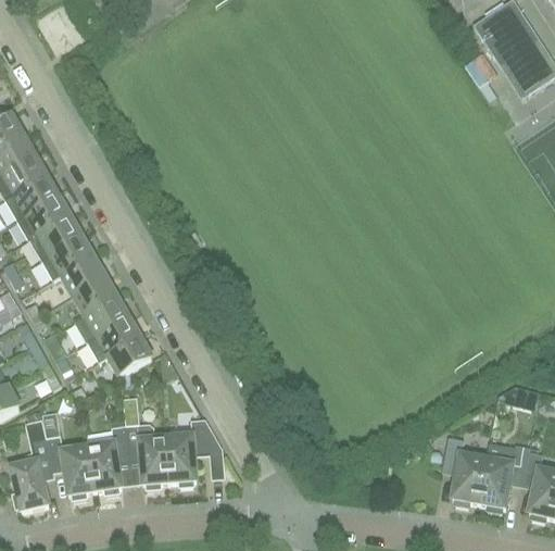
[(554,70),(539,46),(542,44),(514,0),(512,0),(472,26),(520,99),(554,76),(554,70)]
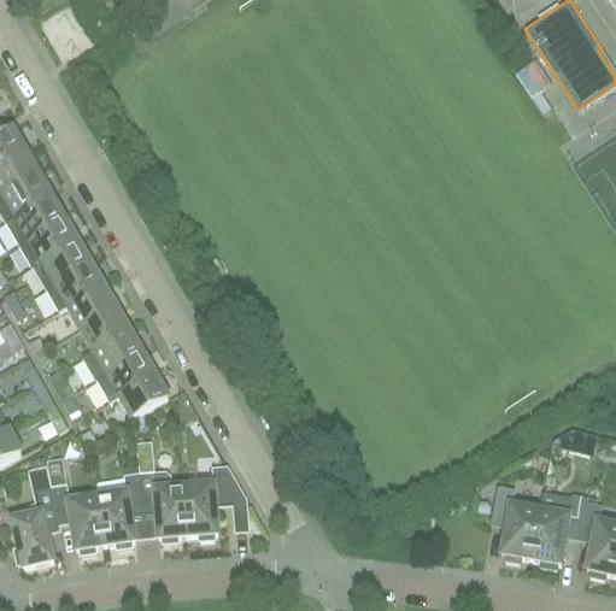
[(524,65),(515,72),(531,97),(540,90),(541,89),(526,68),(524,65)]
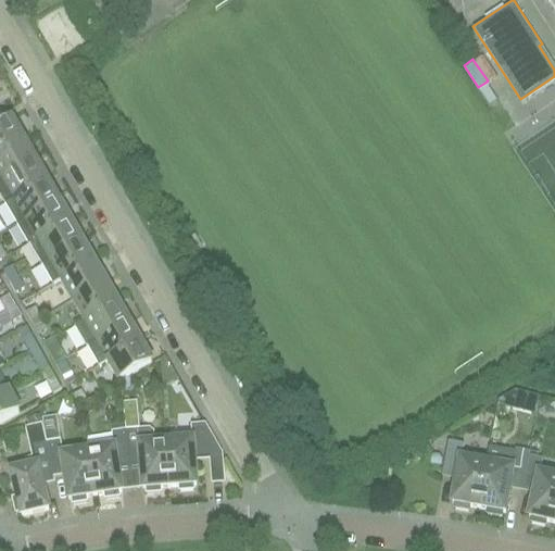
[(478,87),(487,101),(495,96),(487,82),(478,87)]
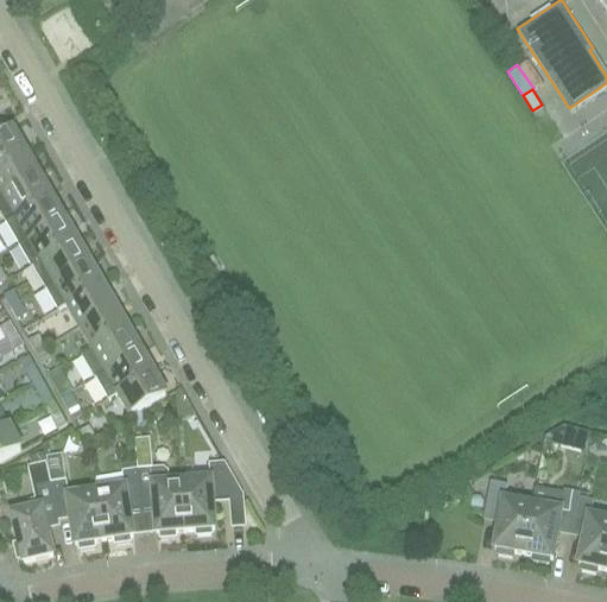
[(0,160),(24,147),(11,125),(0,131),(0,160)]
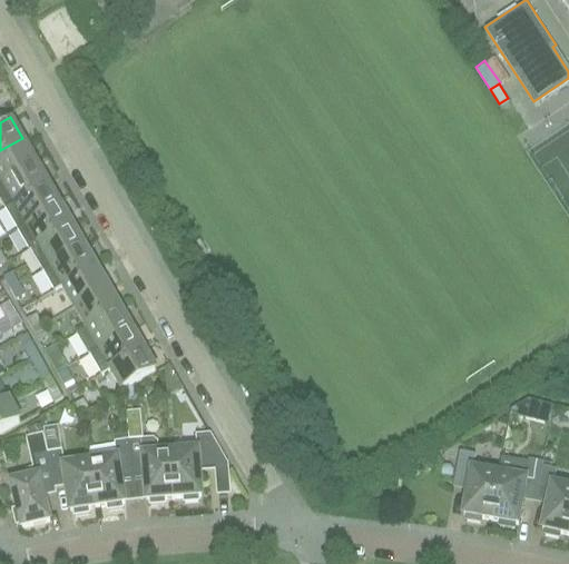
[(35,159),(22,138),(0,150),(0,176),(1,178),(35,159)]
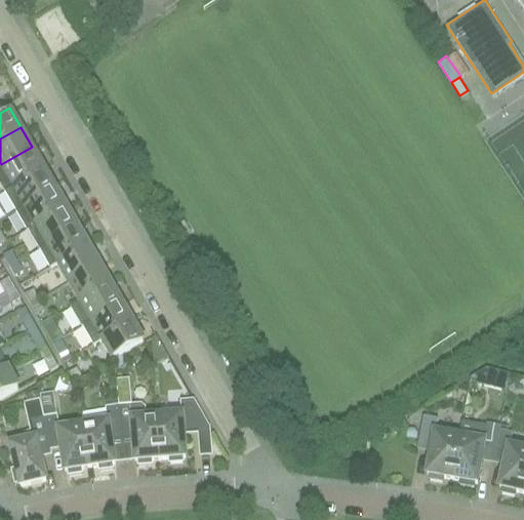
[(0,181),(4,188),(43,166),(32,147),(1,164),(0,164),(0,181)]
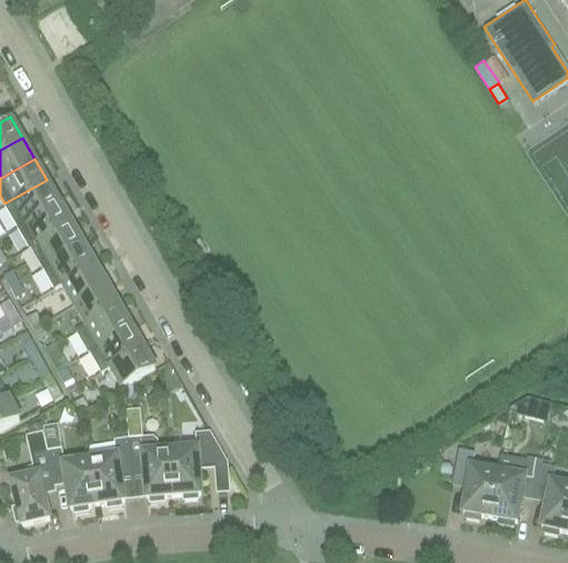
[(59,200),(47,180),(5,203),(17,224),(59,200)]
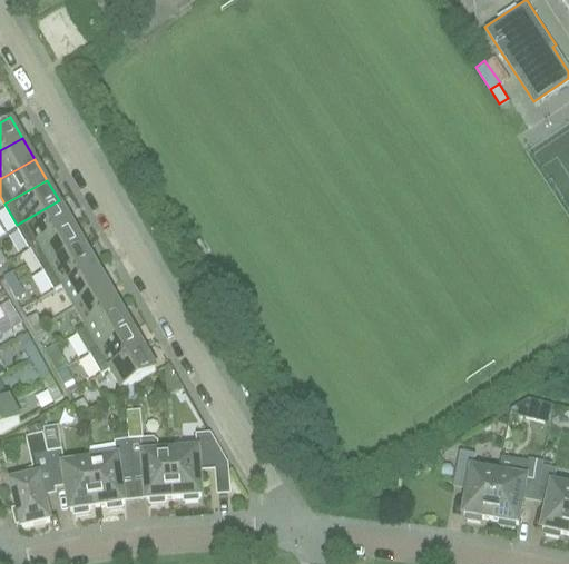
[(71,221),(59,200),(17,225),(29,246),(71,221)]
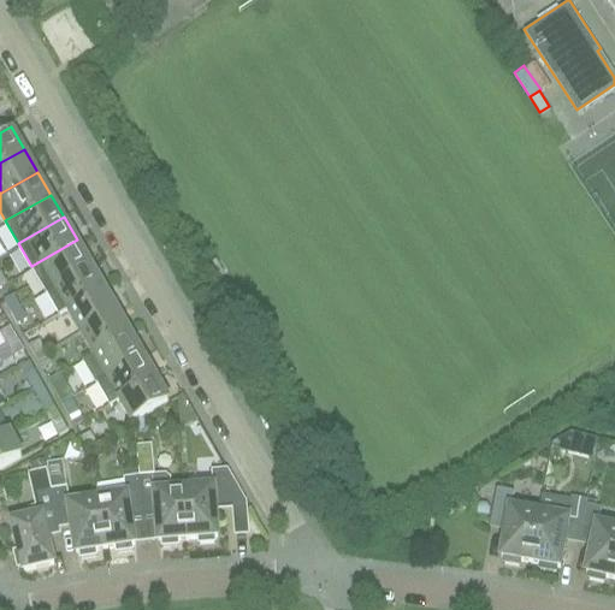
[(90,262),(77,240),(31,266),(45,288),(90,262)]
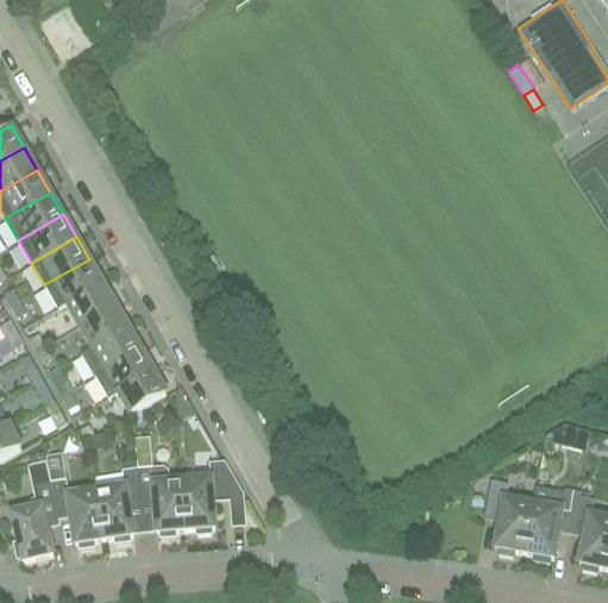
[(101,281),(89,259),(44,284),(57,306),(66,301),(66,302),(101,281)]
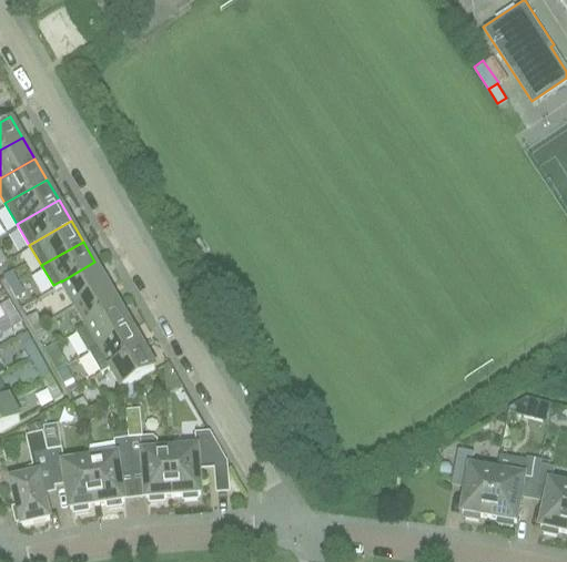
[(107,283),(94,262),(61,282),(73,303),(107,283)]
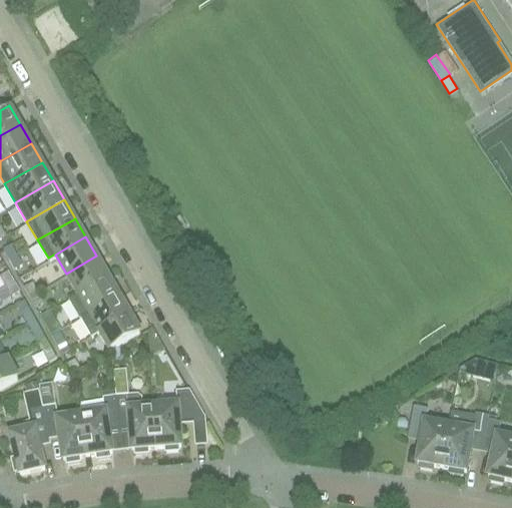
[(3,246),(8,257),(16,251),(10,242),(3,246)]
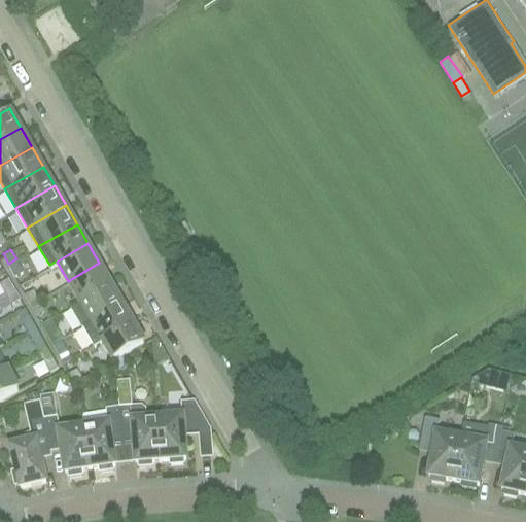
[(23,270),(16,258),(8,264),(14,274),(23,270)]
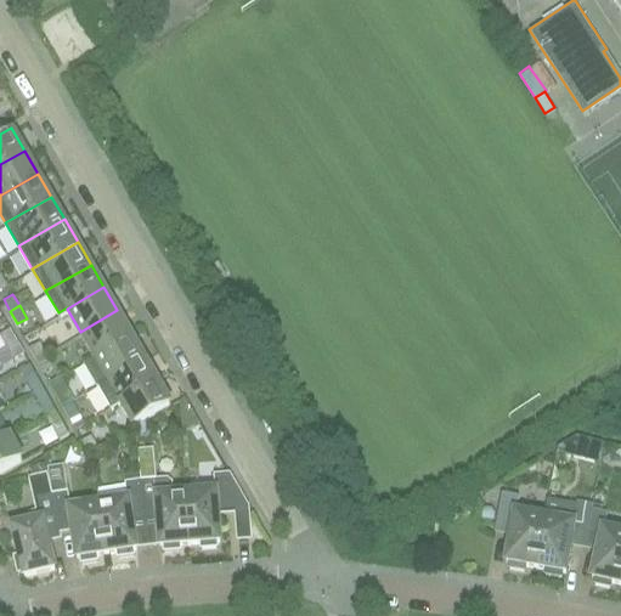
[(130,333),(117,310),(80,332),(94,354),(130,333)]
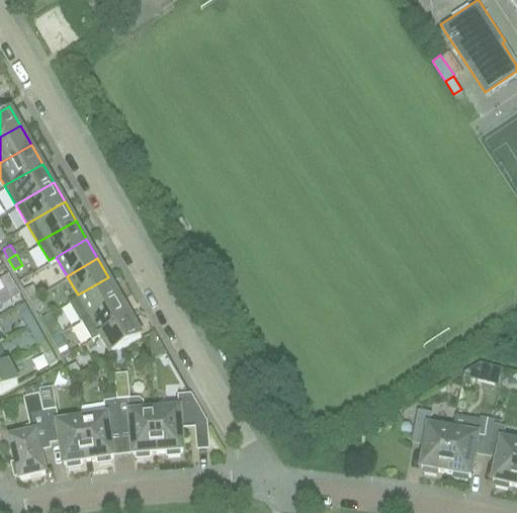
[(14,281),(8,270),(0,275),(6,285),(14,281)]
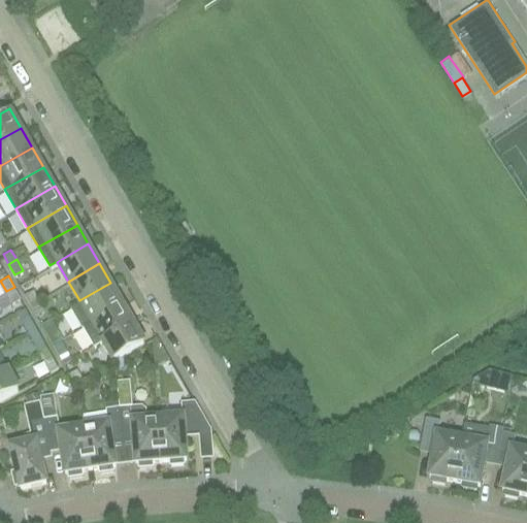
[(83,324),(122,301),(110,283),(79,300),(69,306),(80,325),(81,324),(83,324)]
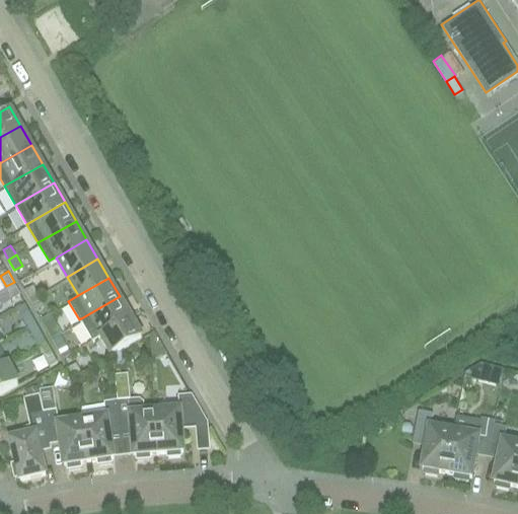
[(19,292),(14,282),(6,286),(11,296),(19,292)]
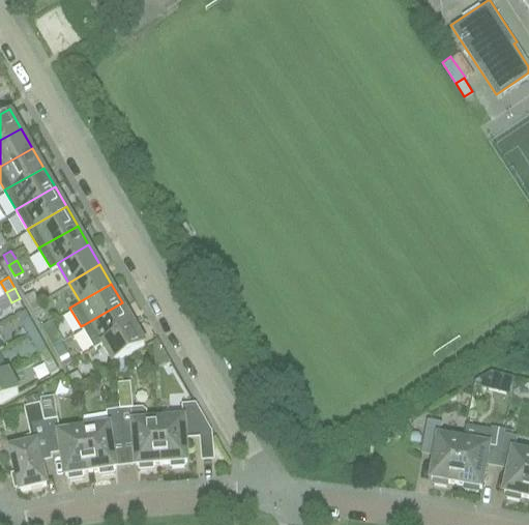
[(25,294),(30,304),(38,299),(33,289),(25,294)]
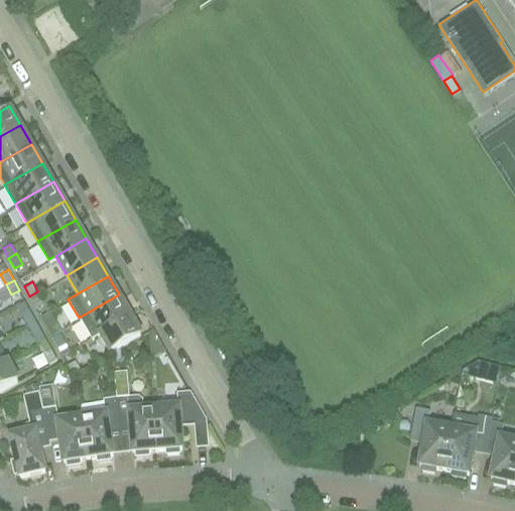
[(37,291),(29,296),(35,306),(43,301),(37,291)]
